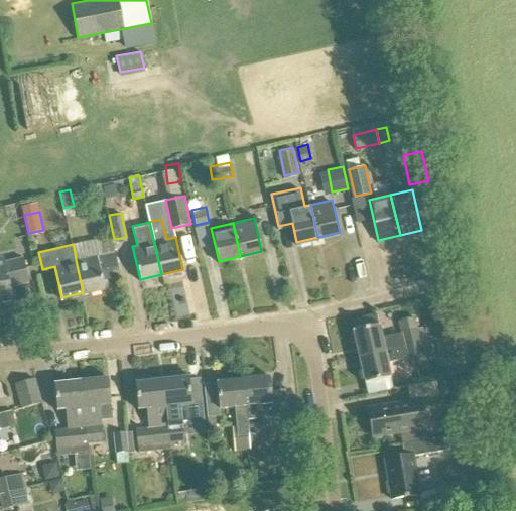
[(0,300),(11,298),(10,292),(12,292),(10,284),(28,281),(23,256),(9,259),(4,260),(3,254),(0,254),(0,300)]
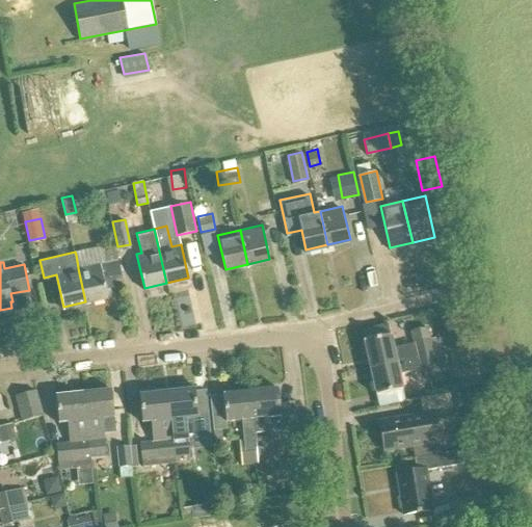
[(78,268),(85,301),(108,296),(100,263),(78,267),(78,268)]
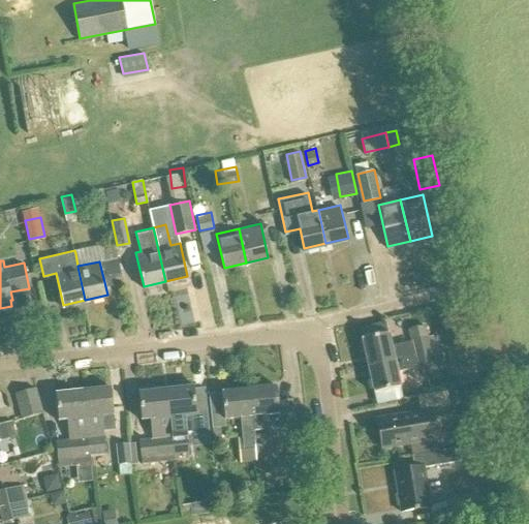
[(364,335),(362,336),(368,362),(431,349),(428,335),(425,322),(409,327),(411,339),(392,343),(389,330),(386,330),(383,320),(362,326),(364,335)]
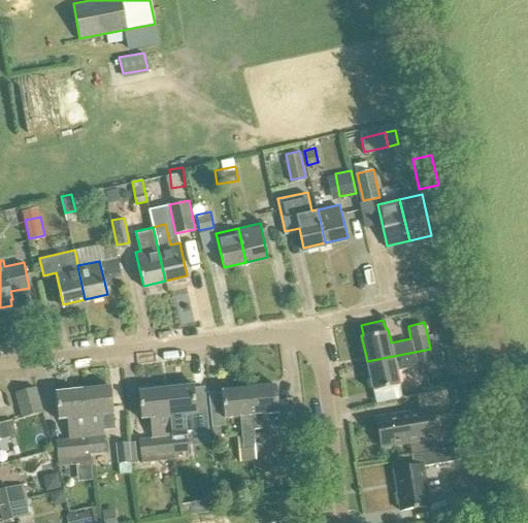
[(454,323),(434,328),(437,342),(438,347),(448,345),(473,337),(470,325),(456,328),(454,323)]
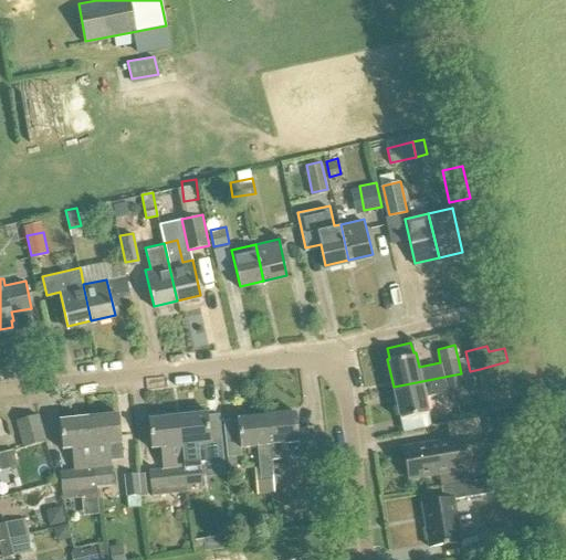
[(465,357),(458,358),(461,373),(469,371),(465,357)]
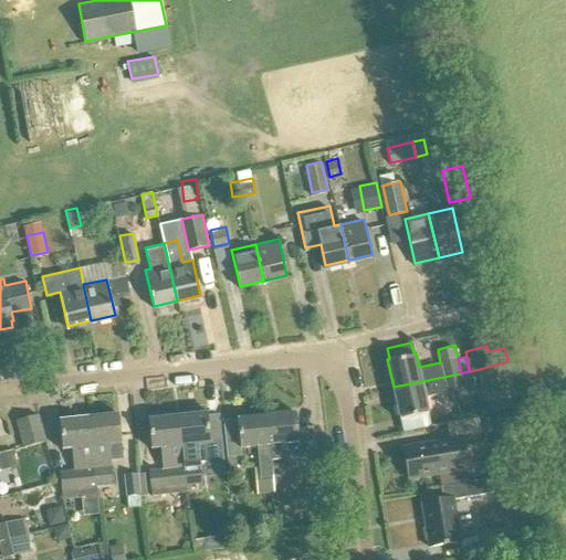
[(461,373),(394,387),(400,416),(429,409),(426,397),(447,391),(448,393),(464,389),(483,384),(480,369),(469,371),(461,373)]
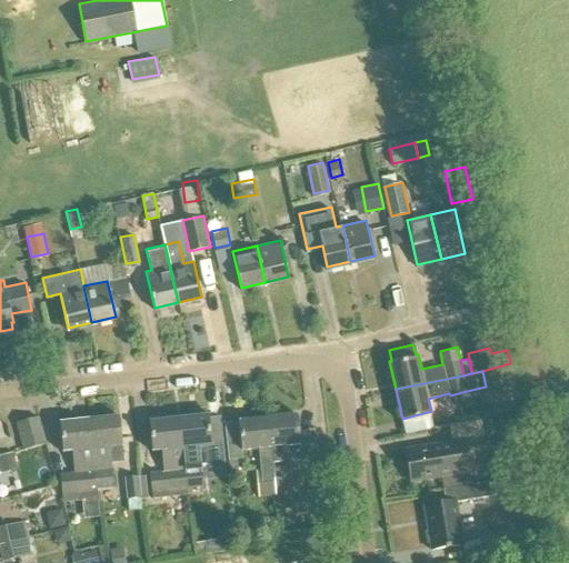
[(187,415),(179,415),(186,485),(187,485),(188,493),(203,491),(203,484),(201,465),(215,464),(211,434),(208,413),(199,413),(199,408),(186,409),(187,415)]
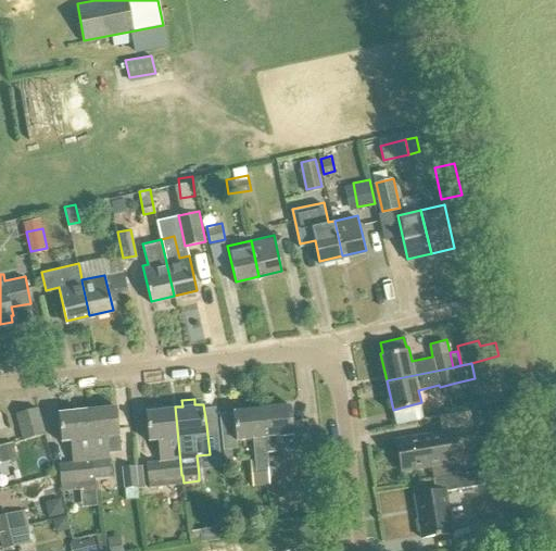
[(160,461),(147,462),(149,478),(149,486),(182,483),(181,475),(175,407),(163,409),(162,405),(160,403),(150,404),(148,408),(148,410),(146,410),(149,439),(158,438),(160,461)]
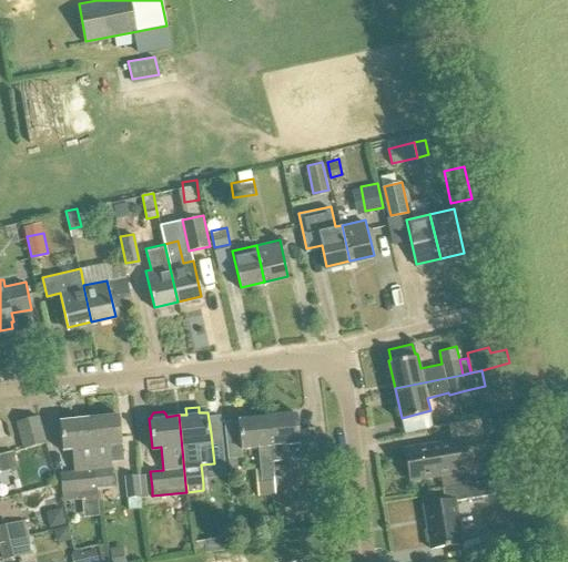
[(297,411),(267,415),(271,445),(272,457),(273,457),(285,456),(284,443),(301,441),(302,456),(315,455),(314,428),(298,428),(297,411)]
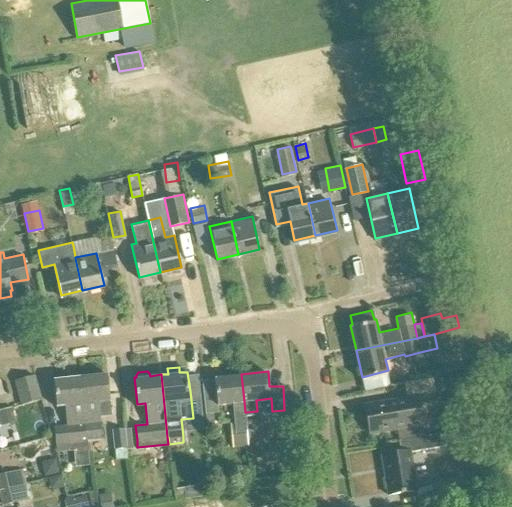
[(87,438),(102,437),(100,412),(111,411),(110,399),(107,372),(80,375),(84,402),(87,438)]
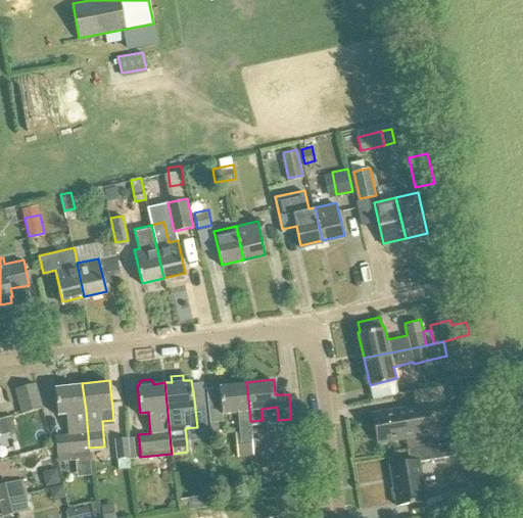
[(42,406),(35,381),(15,386),(22,411),(42,406)]
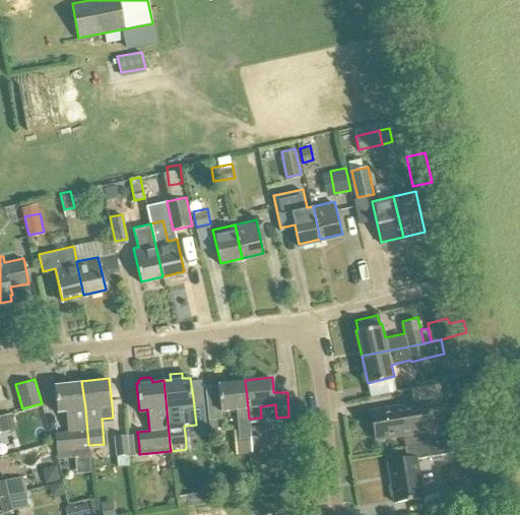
[(245,380),(218,382),(218,386),(220,410),(237,408),(239,428),(235,428),(236,445),(237,453),(252,452),(252,447),(252,443),(250,427),(249,419),(248,407),(245,380)]
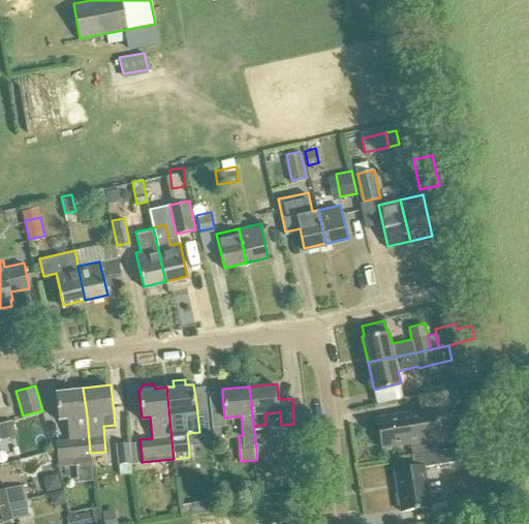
[(57,439),(58,456),(59,469),(70,468),(69,455),(90,453),(87,415),(83,388),(56,391),(59,419),(67,418),(69,438),(57,439)]
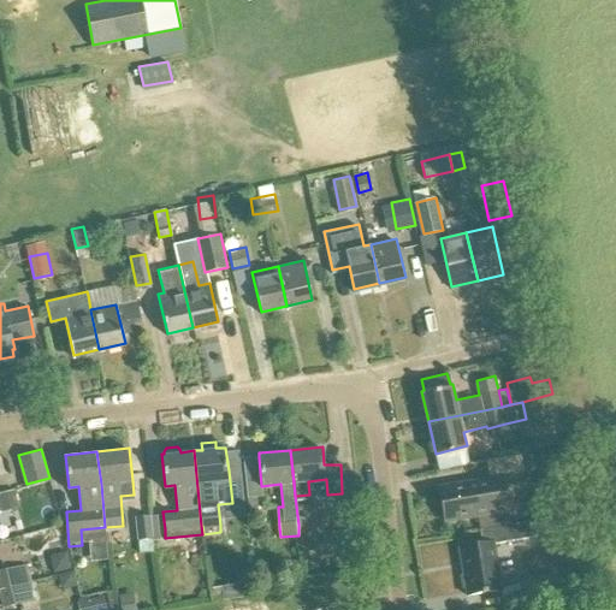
[(259,457),(244,459),(248,497),(262,496),(261,486),(259,457)]
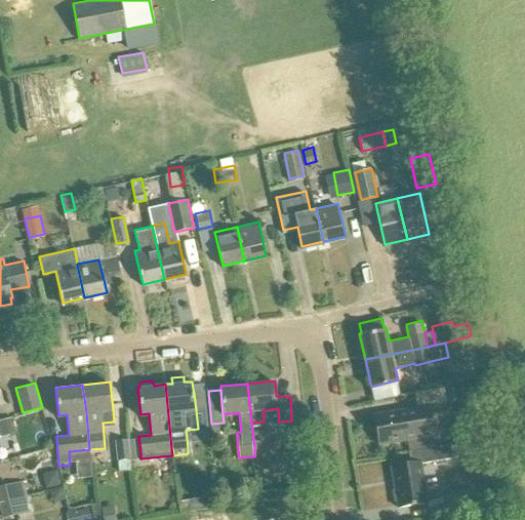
[(407,437),(409,449),(436,445),(429,404),(375,413),(379,441),(407,437)]
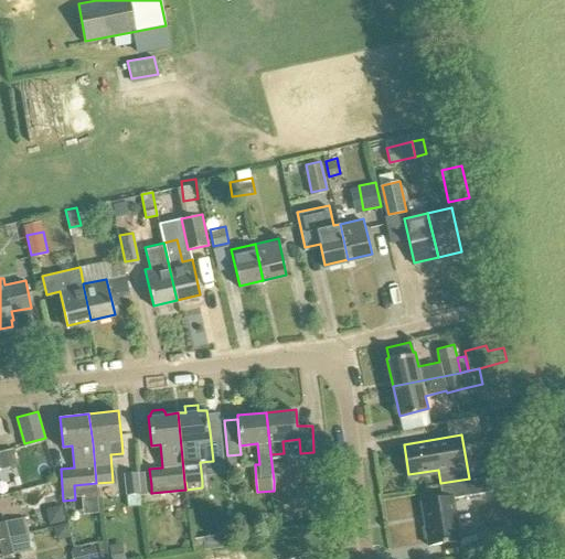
[(0,466),(18,463),(13,447),(0,449),(0,466)]
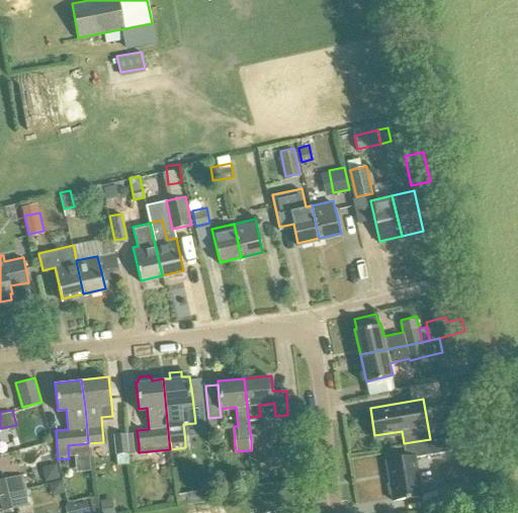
[(216,418),(207,419),(209,435),(218,434),(216,418)]
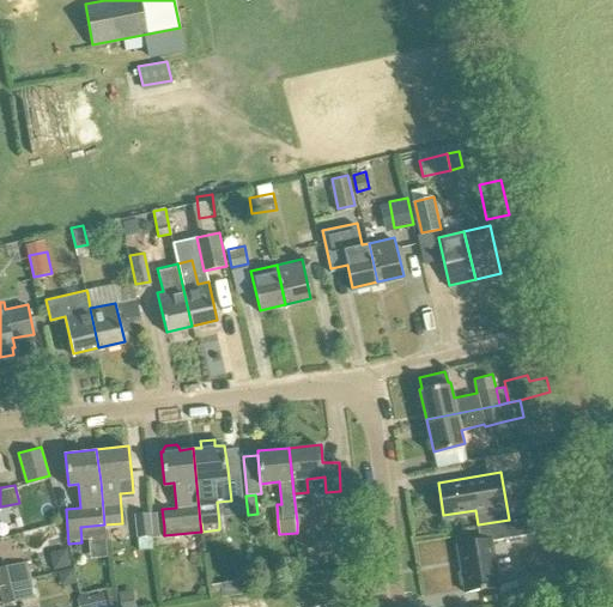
[(296,503),(295,503),(297,522),(297,527),(316,526),(315,521),(314,502),(296,503)]
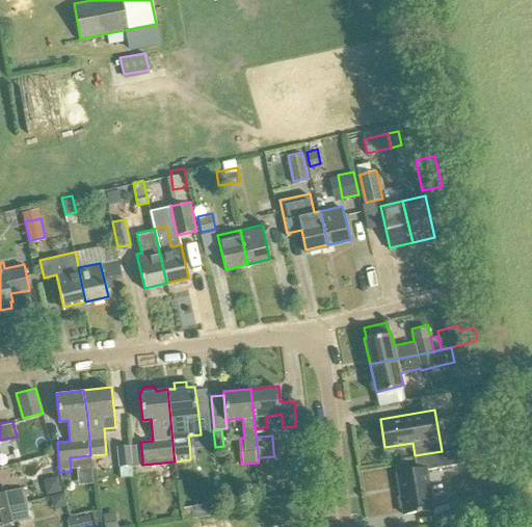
[(129,443),(117,444),(118,465),(120,465),(121,475),(133,474),(131,460),(130,443),(129,443)]
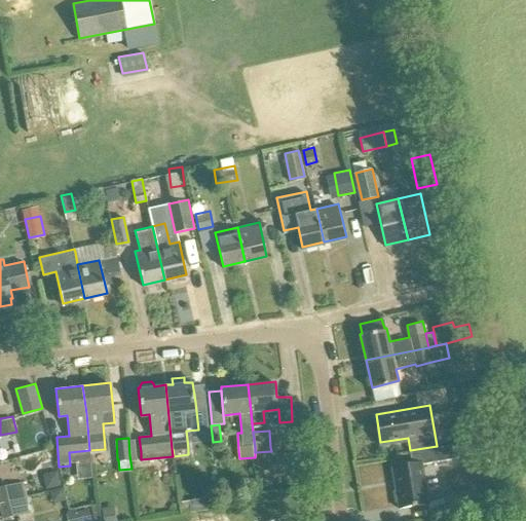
[(437,446),(410,450),(412,462),(392,466),(400,507),(427,501),(421,461),(458,455),(456,442),(437,446)]
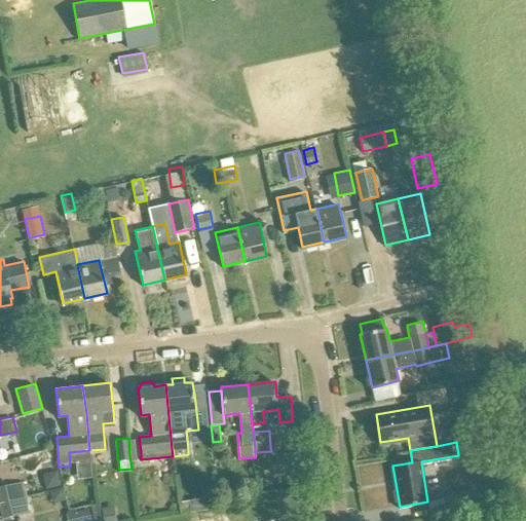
[(0,501),(26,494),(23,480),(0,485),(0,501)]
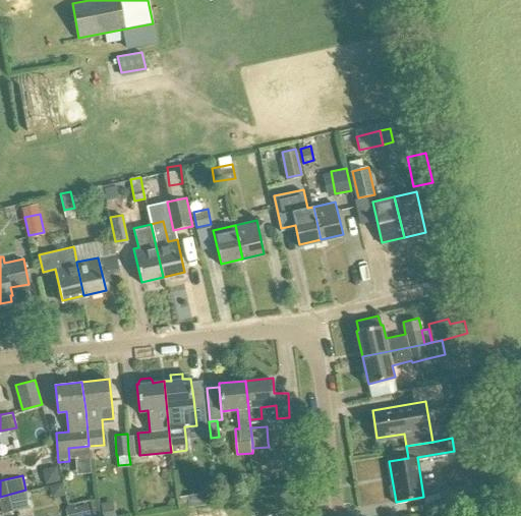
[(472,483),(439,490),(441,506),(475,500),(472,483)]
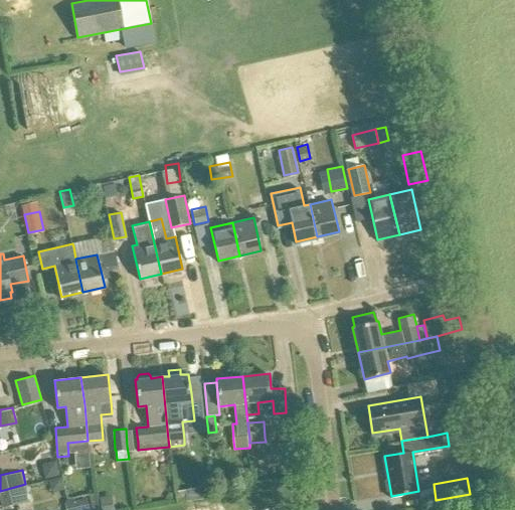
[(25,484),(0,491),(0,495),(2,506),(29,499),(25,484)]
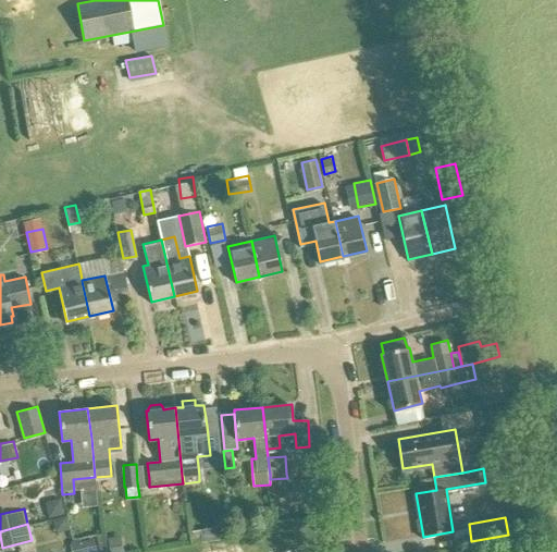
[(226,534),(225,525),(192,530),(193,539),(193,542),(227,537),(226,534)]
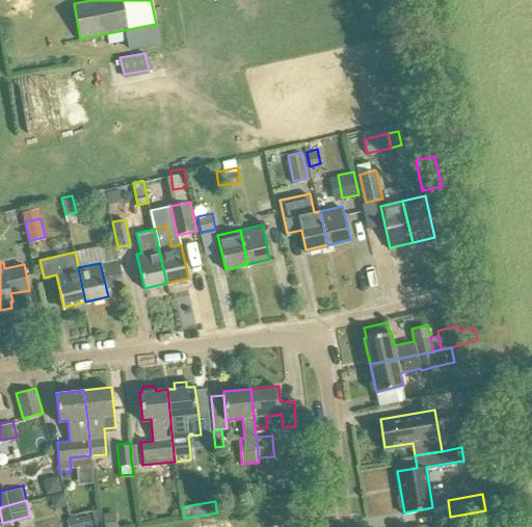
[(77,515),(70,517),(71,526),(91,526),(89,515),(77,517),(77,515)]
